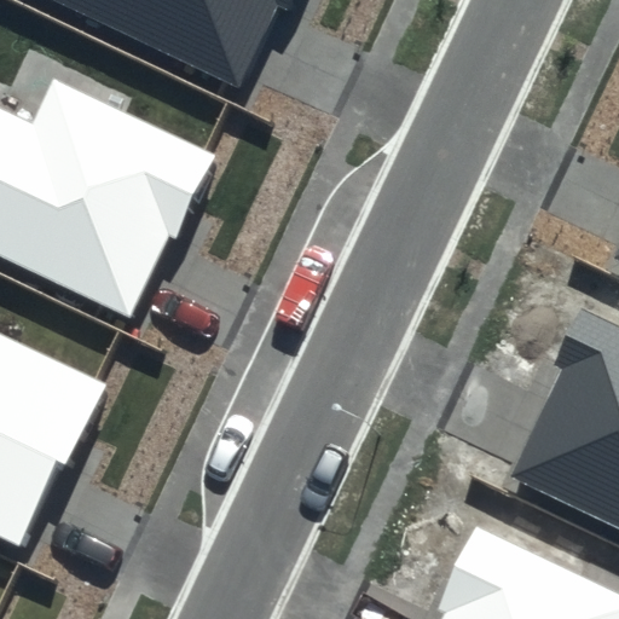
[(52,0),(239,86),(277,5),(288,10),(291,0),(52,0)]
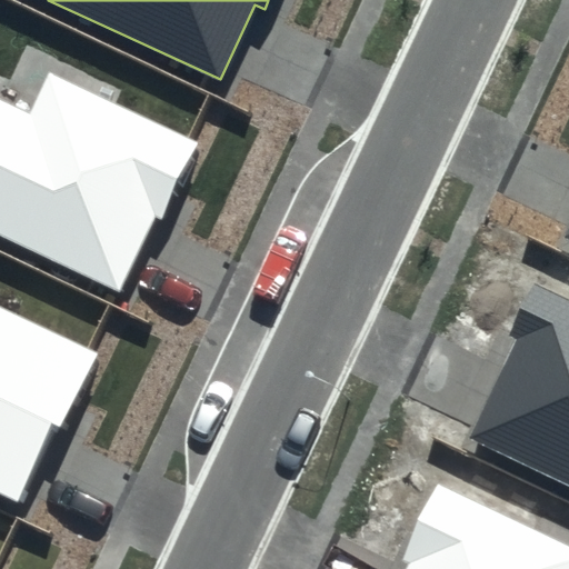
[(28,115),(0,100),(0,236),(117,290),(152,216),(161,220),(198,141),(48,71),(28,115)]
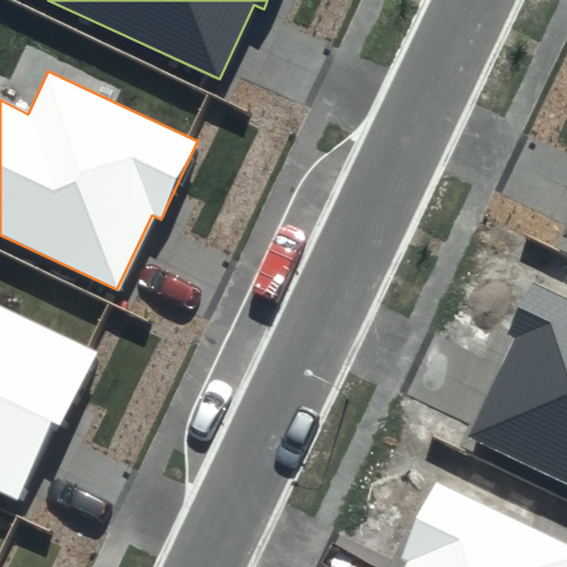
[(566,296),(534,280),(508,333),(517,337),(468,436),(566,483),(566,296)]
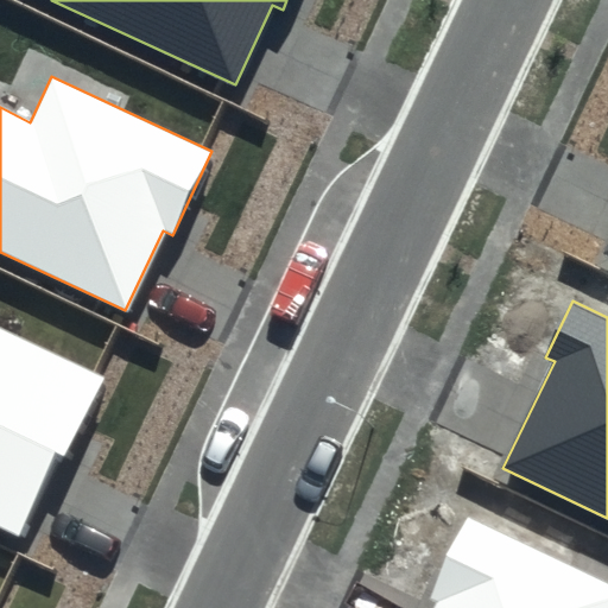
[(0,525),(19,534),(56,454),(67,458),(106,374),(0,325),(0,525)]
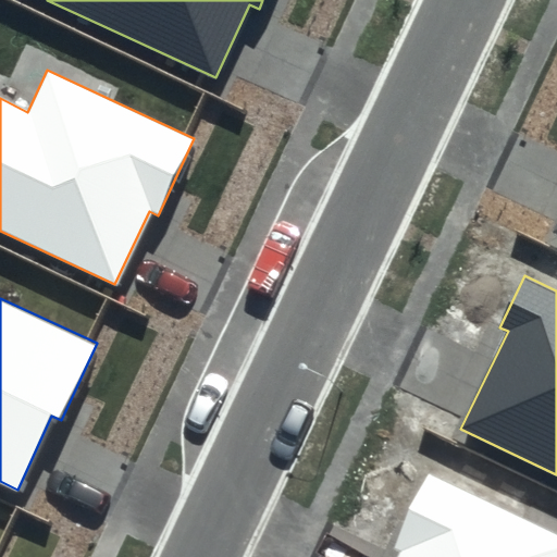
[(556,556),(556,532),(430,471),(393,547),(401,551),(397,556),(556,556)]
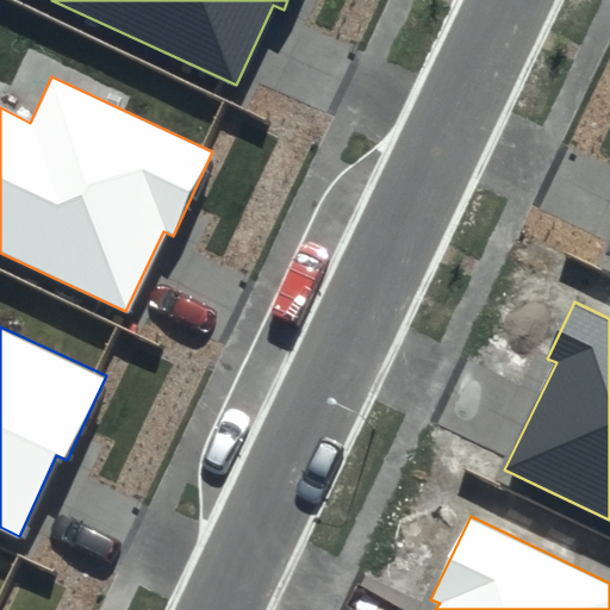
All buildings are outlined.
